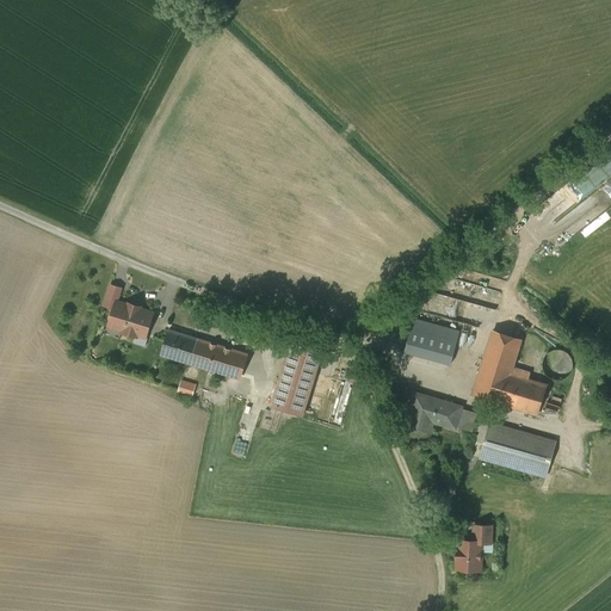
[(115,308),(116,302),(121,289),(111,287),(105,304),(115,308)]
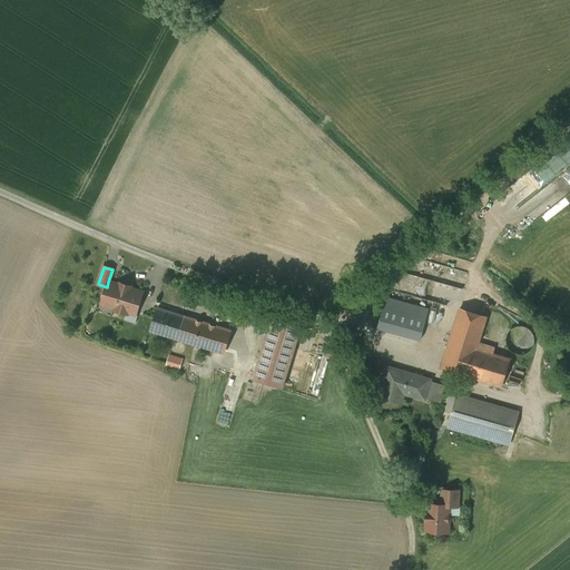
[(119,285),(108,282),(107,287),(106,291),(102,292),(101,296),(102,300),(101,304),(115,307),(115,310),(127,314),(128,312),(136,314),(143,292),(130,288),(119,285)]
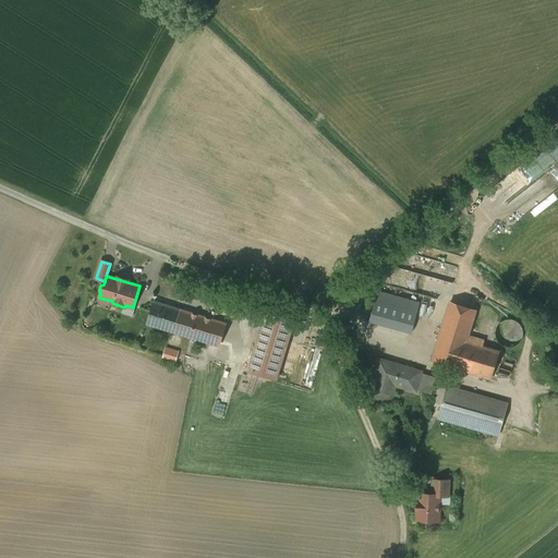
[(420,303),(377,292),(370,322),(412,332),(420,303)]
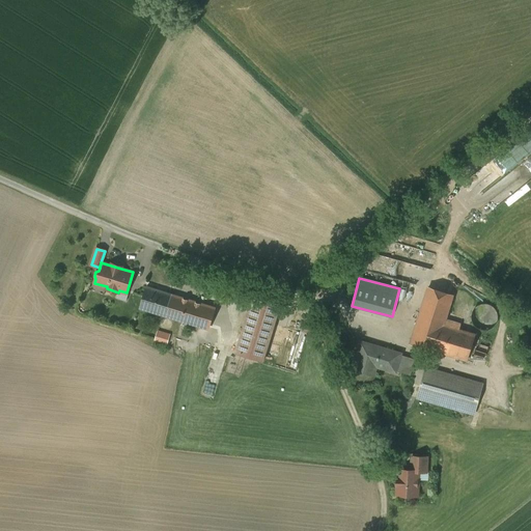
[(428,288),(419,317),(418,318),(411,343),(411,344),(435,352),(436,352),(436,351),(436,350),(446,318),(453,297),(453,296),(452,296),(436,289),(438,283),(430,281),(428,287),(428,288)]
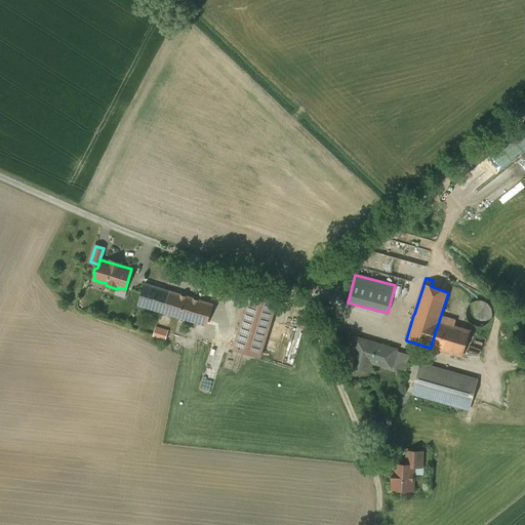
[(170,291),(145,284),(138,305),(164,313),(170,291)]
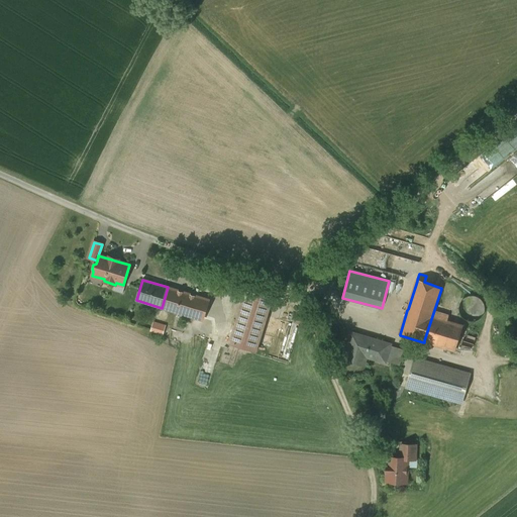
[(246,286),(229,344),(255,352),(274,294),(246,286)]
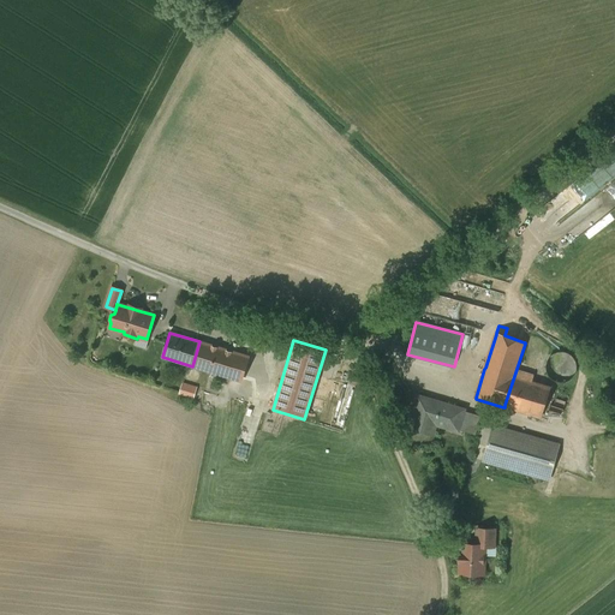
[(249,357),(199,341),(192,366),(224,376),(236,380),(240,381),(249,357)]
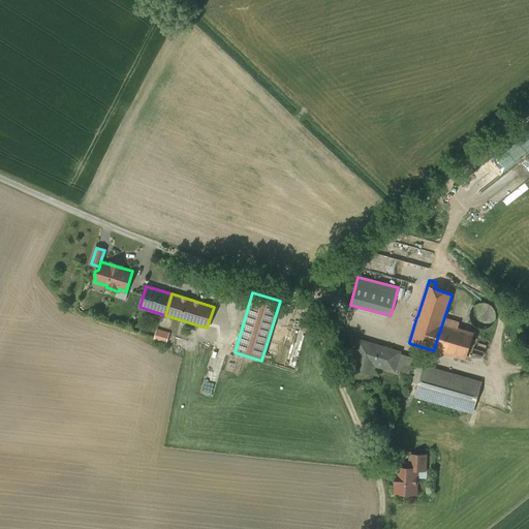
[(470,311),(469,316),(470,321),(473,325),(477,329),(481,329),(488,329),(493,325),(496,321),(497,315),(496,310),(493,306),(488,303),(483,302),(477,304),(473,307),(470,311)]
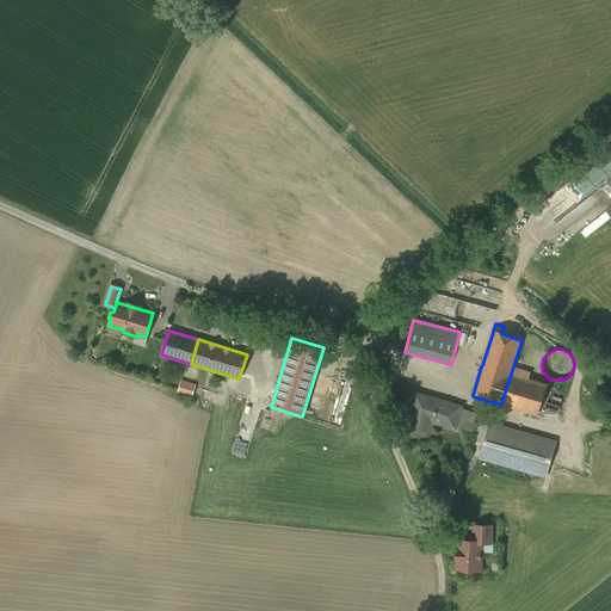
[(530,371),(513,366),(501,402),(537,414),(547,386),(529,380),(530,372),(530,371)]
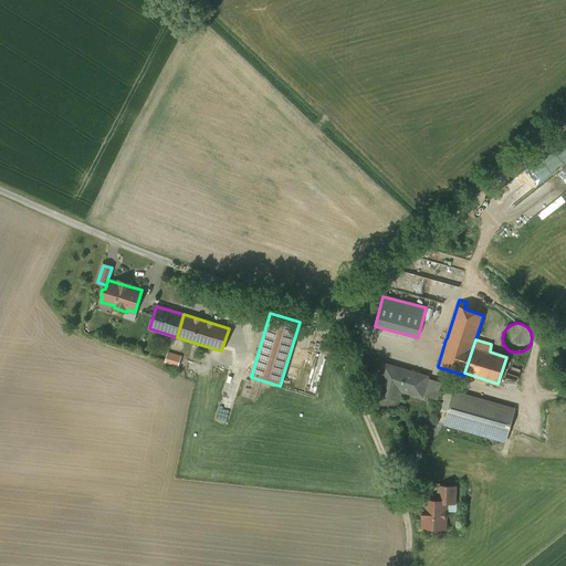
[(181,357),(168,353),(166,363),(178,366),(181,357)]
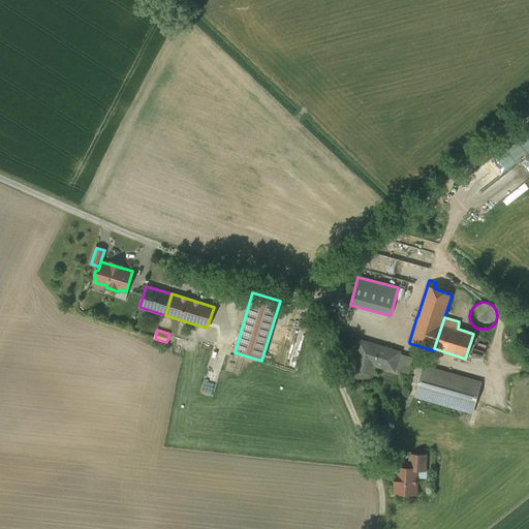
[(399,352),(360,341),(351,368),(364,372),(366,367),(374,369),(375,365),(394,370),(399,353),(399,352)]
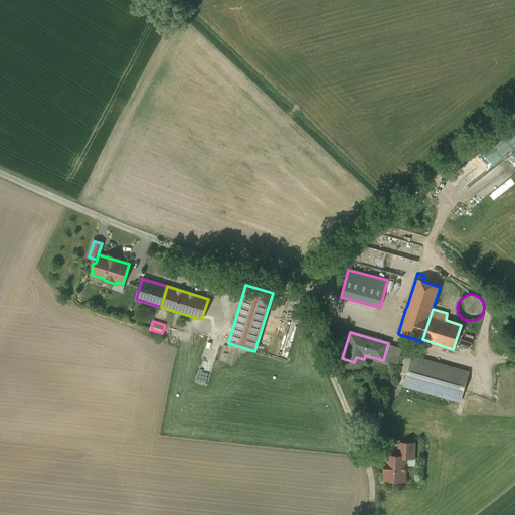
[(402,348),(388,344),(383,360),(398,364),(402,348)]
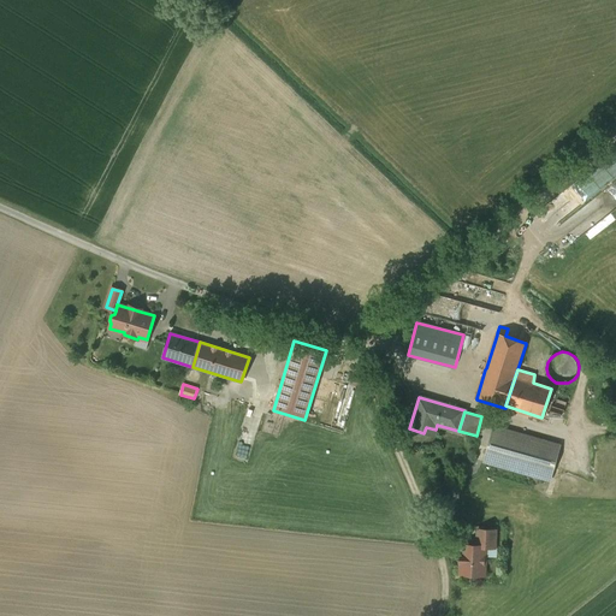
[(561,445),(495,426),(484,462),(550,480),(554,467),(561,445)]
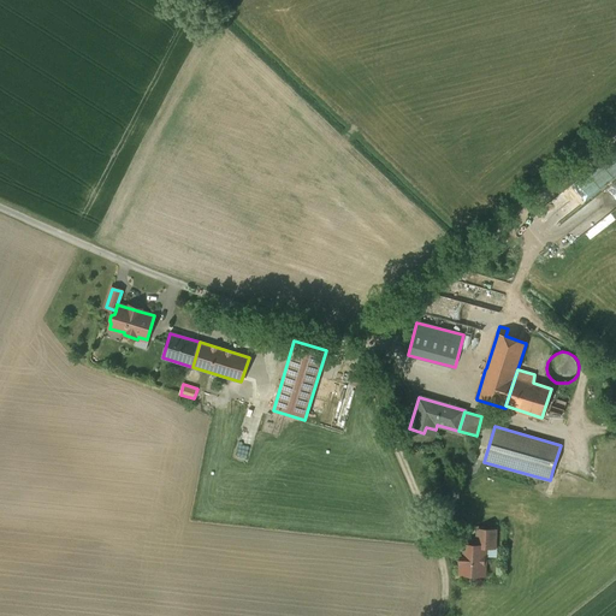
[(496,531),(478,529),(477,546),(485,548),(495,548),(496,531)]
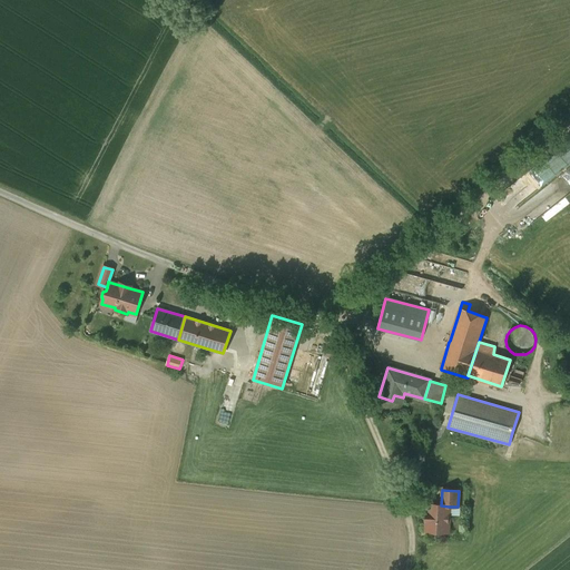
[(441,505),(429,504),(428,513),(426,513),(426,522),(428,522),(428,531),(448,532),(449,507),(441,505)]
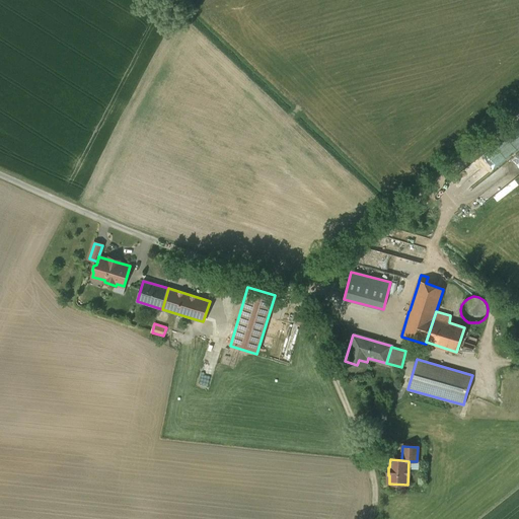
All buildings are outlined.
